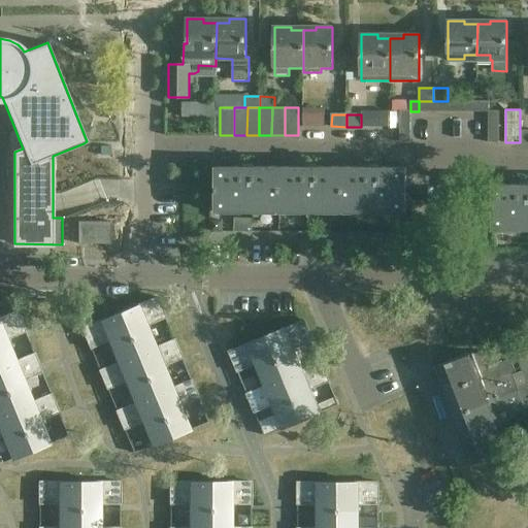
[(243,167),(216,166),(216,211),(217,211),(217,206),(277,206),(277,167),(253,167),(253,164),(243,164),(243,167)]
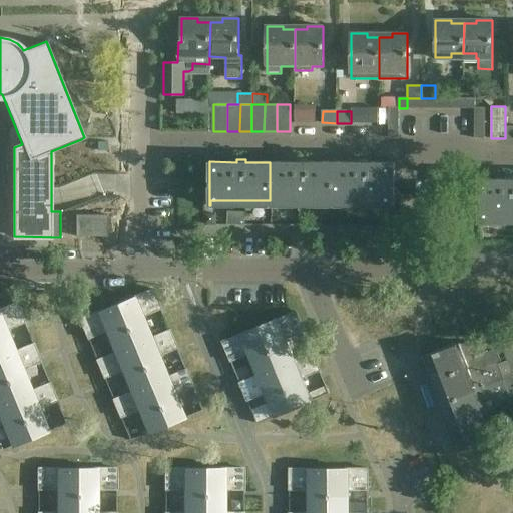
[(298,162),(270,162),(270,200),(331,200),(332,162),(307,162),(307,160),(298,160),(298,162)]
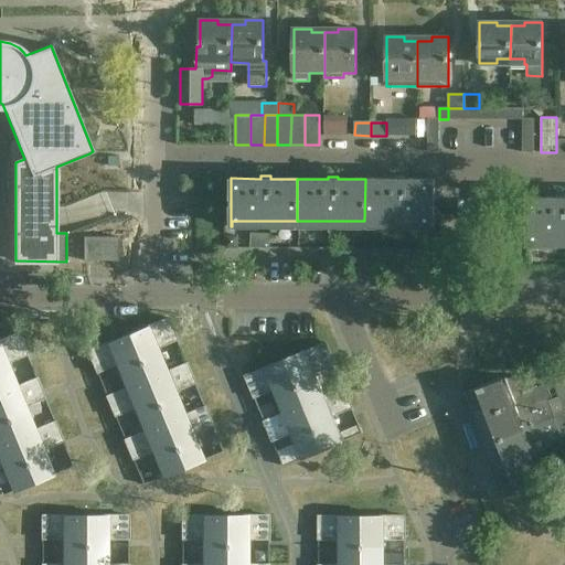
[(394,179),(365,179),(364,221),(433,222),(433,227),(434,227),(435,183),(435,179),(405,179),(405,177),(394,177),(394,179)]
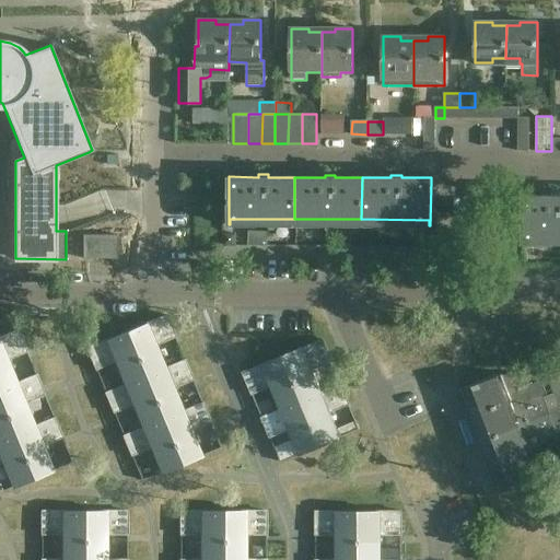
[(551,196),(529,196),(523,196),(522,243),(524,243),(524,237),(559,237),(559,193),(551,194),(551,196)]
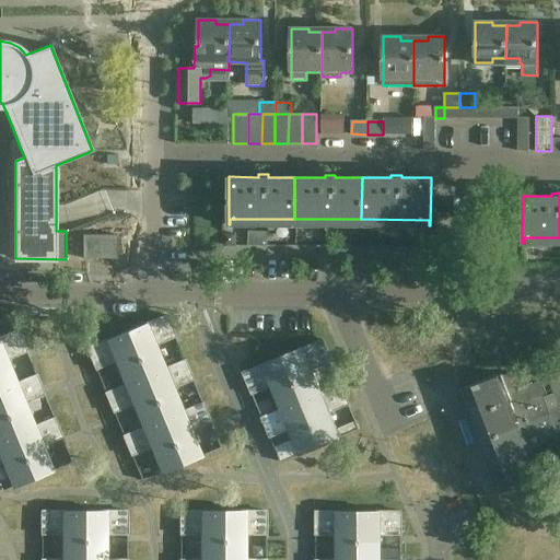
[(94,259),(108,259),(113,259),(117,259),(117,235),(89,235),(82,235),(82,258),(89,259),(94,259)]
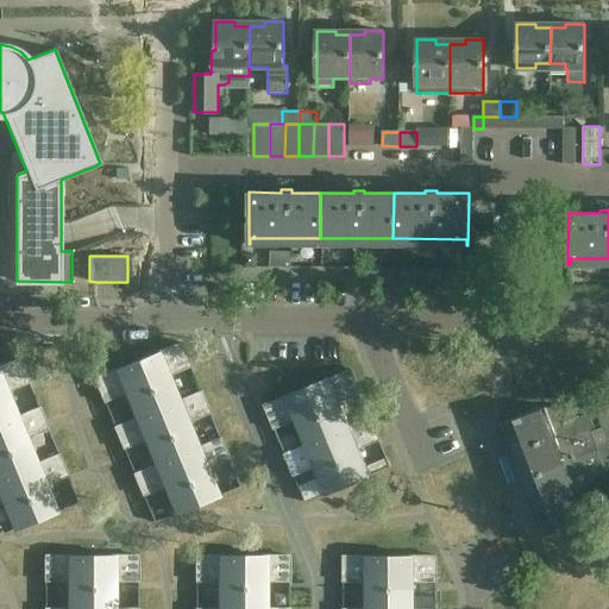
[(154,356),(138,362),(157,409),(180,400),(169,375),(190,366),(181,343),(154,355),(154,356)]
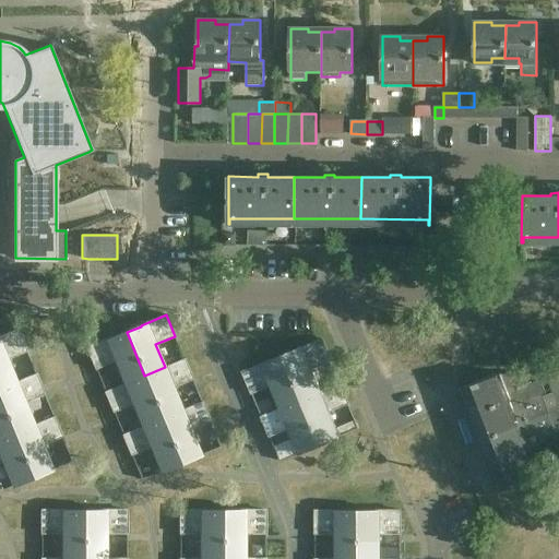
[(0,388),(16,382),(7,358),(26,351),(18,330),(0,336),(0,388)]
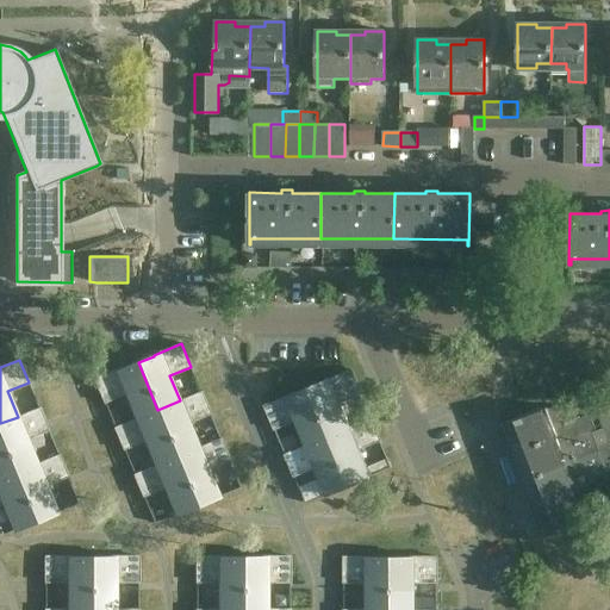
[(157,410),(138,362),(122,369),(122,368),(94,379),(104,403),(125,393),(135,419),(157,410)]
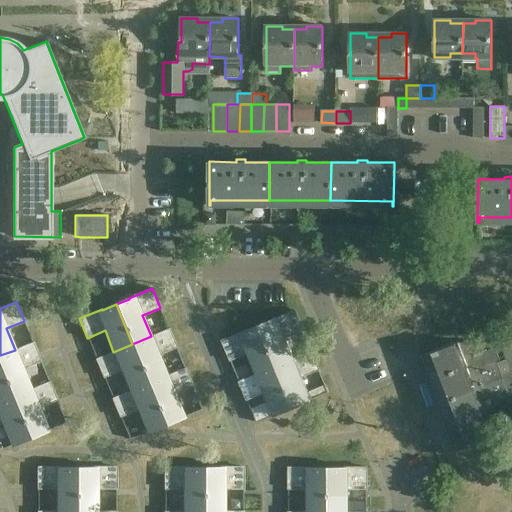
[(273,321),(259,326),(275,366),(294,358),(285,337),(303,330),(295,311),(272,320),(273,321)]
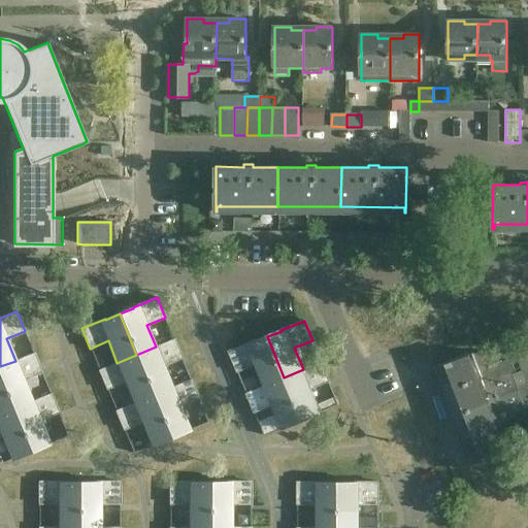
[(284,377),(267,336),(254,342),(253,341),(230,351),(238,371),(256,364),(265,386),(284,377)]
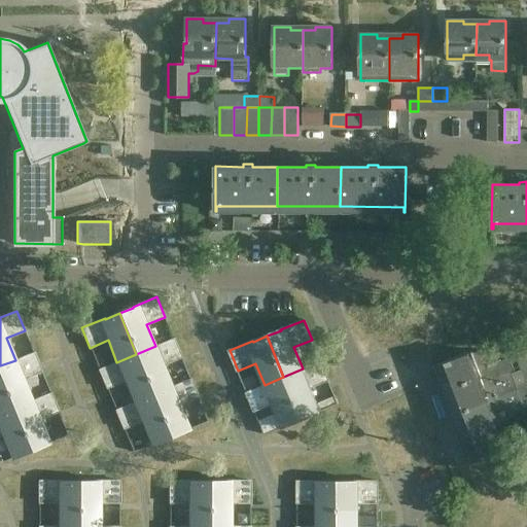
[(173,339),(155,346),(136,354),(152,394),(172,386),(163,364),(181,357),(173,339)]
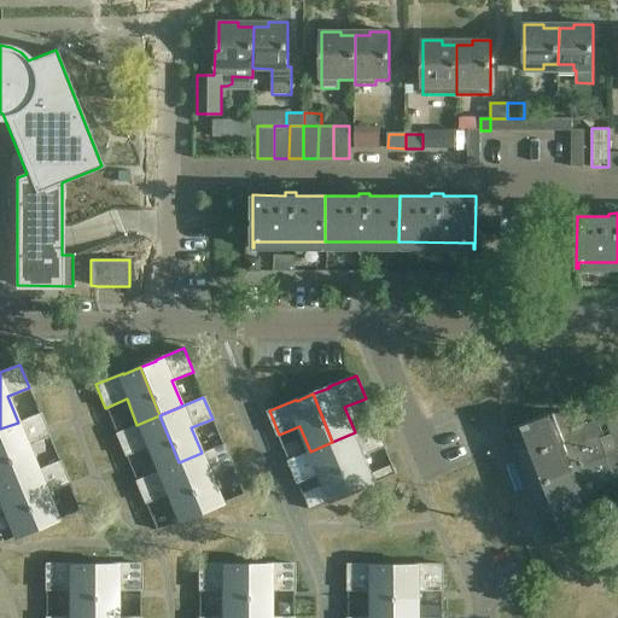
[(617,403),(602,410),(607,423),(617,418),(617,403)]
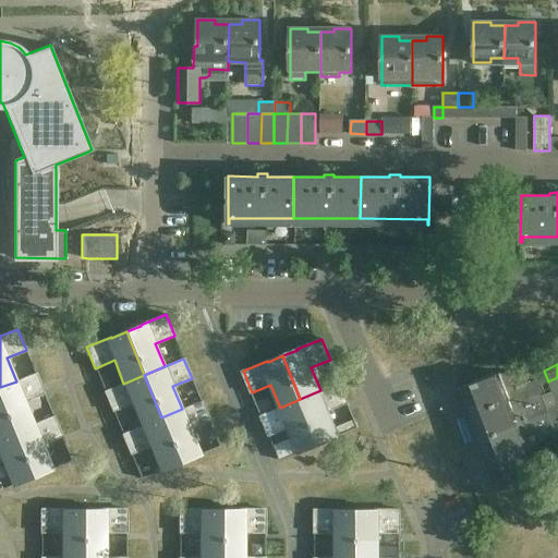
[(36,373),(16,381),(0,387),(0,398),(14,433),(34,424),(25,401),(44,393),(40,386),(36,373)]
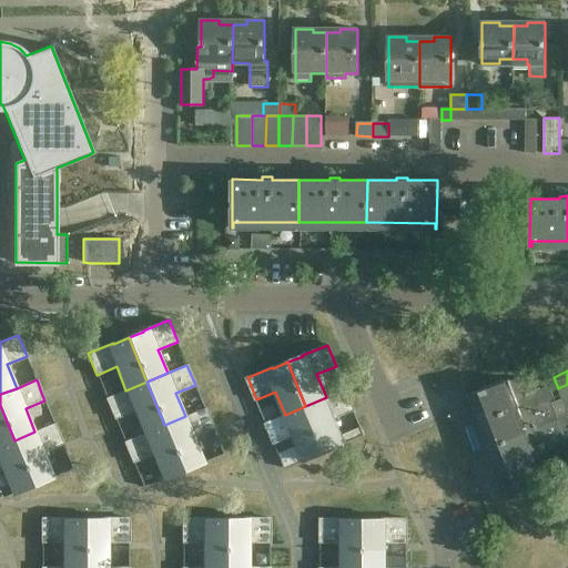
[(548,381),(504,379),(505,382),(470,395),(467,396),(467,397),(468,396),(470,405),(475,413),(477,412),(480,421),(516,408),(556,399),(548,381)]
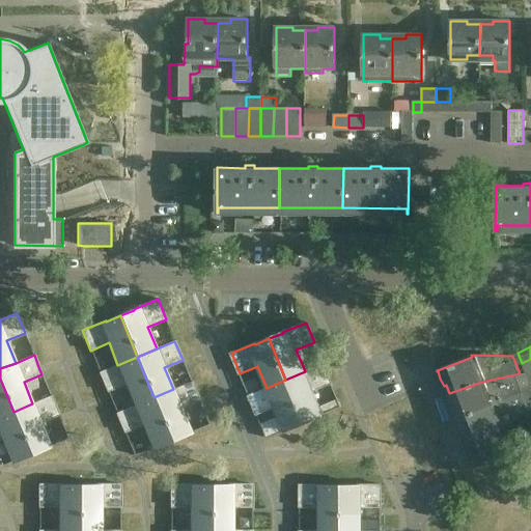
[(154,397),(137,357),(117,365),(100,372),(107,391),(126,384),(135,406),(154,397)]
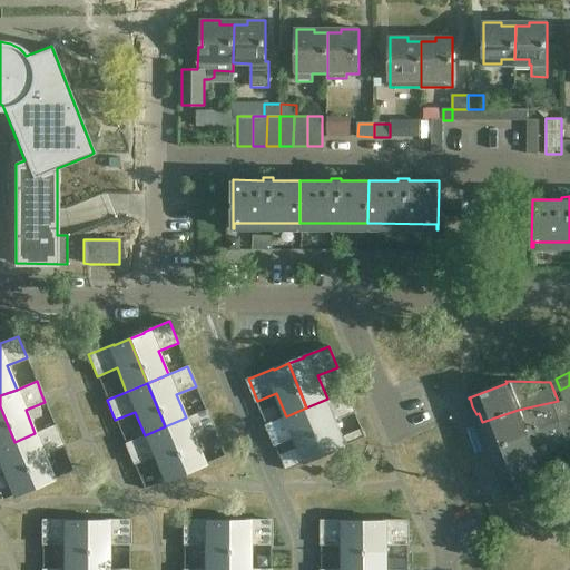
[(569,397),(569,385),(560,390),(564,400),(564,401),(569,397)]
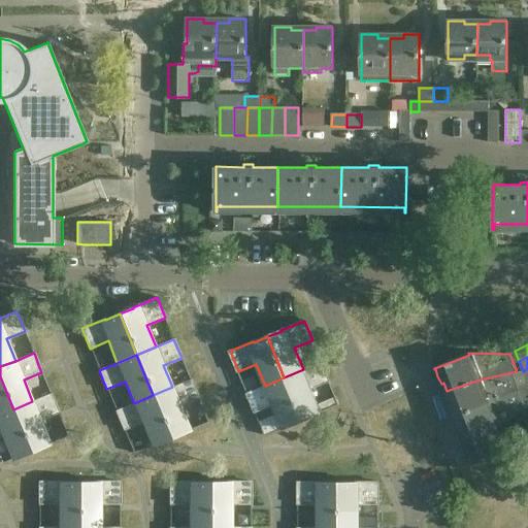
[(322,362),(303,369),(284,377),(301,420),(316,414),(316,415),(321,413),(311,388),(329,381),(322,362)]
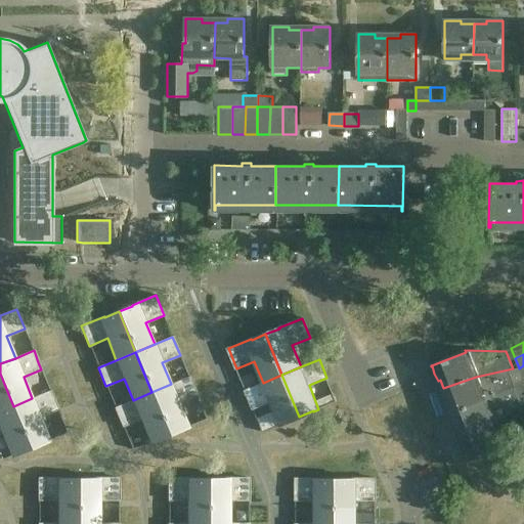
[(519,367),(513,368),(476,377),(443,388),(440,389),(440,390),(444,389),(447,396),(444,397),(446,405),(450,411),(484,399),(523,384),(523,381),(523,379),(519,368),(519,367)]
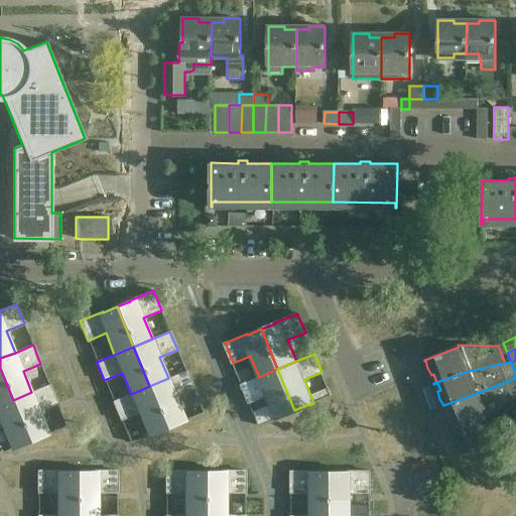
[(0,404),(13,400),(0,368),(0,404)]
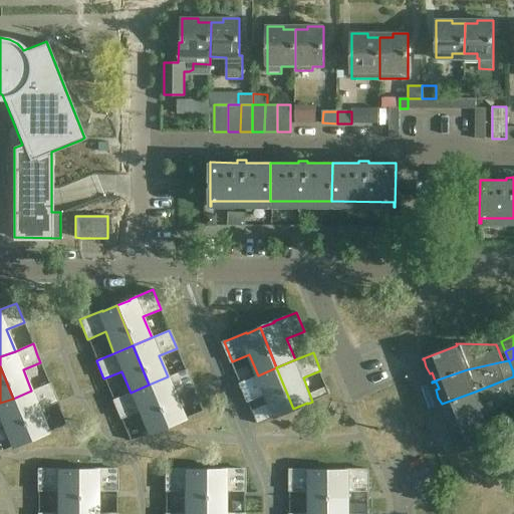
[(293,409),(276,367),(258,375),(240,382),(248,401),(265,394),(275,417),(280,415),(280,414),(293,409)]
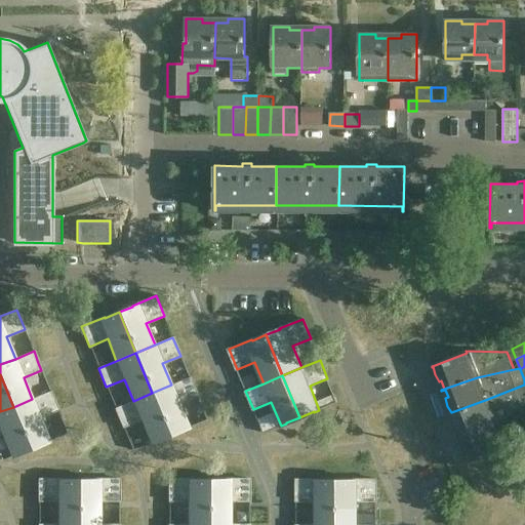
[(189,377),(171,385),(152,393),(169,435),(183,429),(184,430),(189,428),(178,404),(197,396),(189,377)]
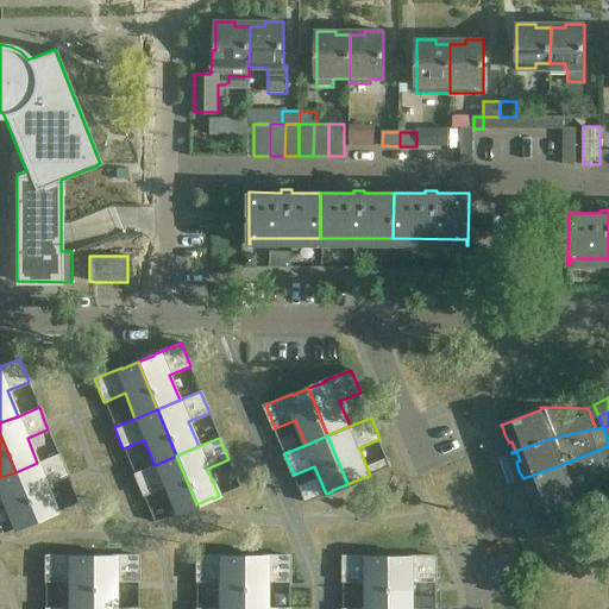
[(608,446),(563,464),(523,478),(522,479),(522,481),(523,481),(526,489),(531,497),(533,496),(537,506),(573,493),(602,473),(608,469),(608,446)]
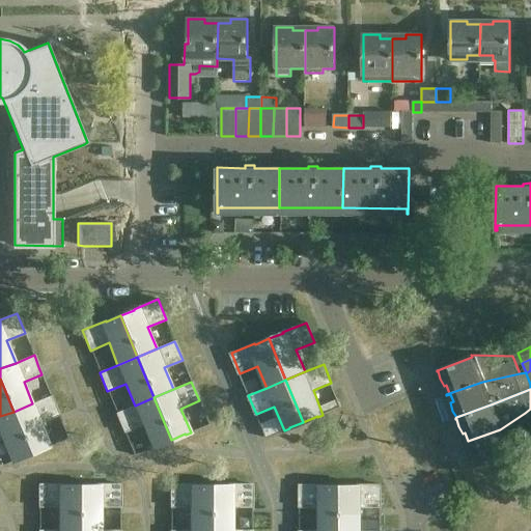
[(51,396),(32,403),(14,412),(30,453),(45,448),(51,446),(40,422),(58,415),(51,396)]
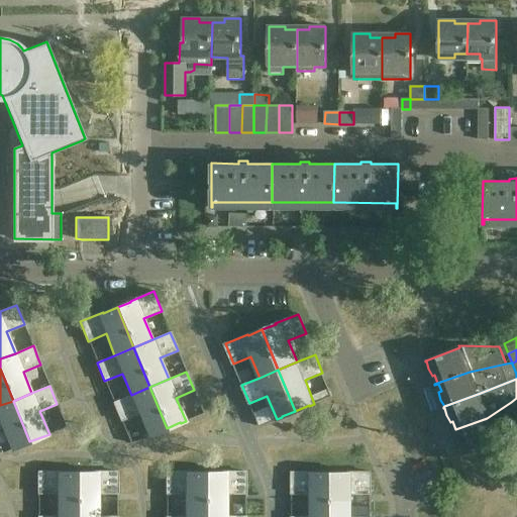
[(167,428),(149,387),(131,395),(113,402),(121,420),(138,413),(148,436),(153,434),(153,433),(167,428)]
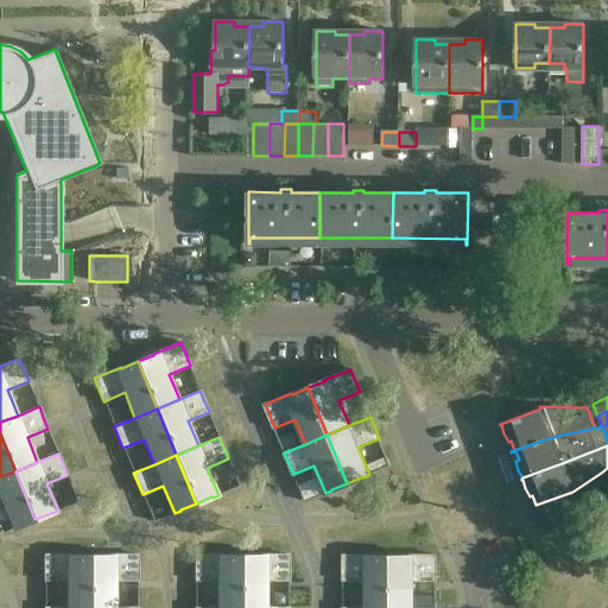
[(16,472),(0,476),(0,502),(1,501),(13,530),(19,526),(35,519),(16,472)]
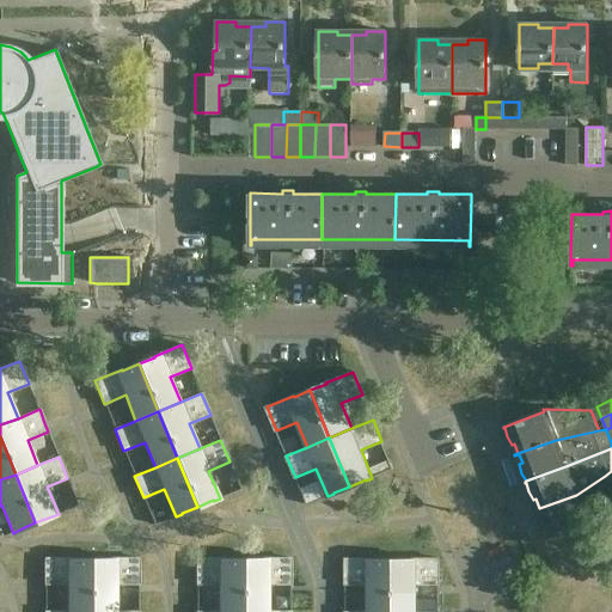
[(611,487),(605,476),(576,495),(539,508),(536,509),(536,510),(540,509),(544,519),(540,520),(543,528),(548,537),(546,537),(546,538),(550,537),(587,522),(582,510),(597,505),(605,499),(611,507),(611,506),(611,487)]
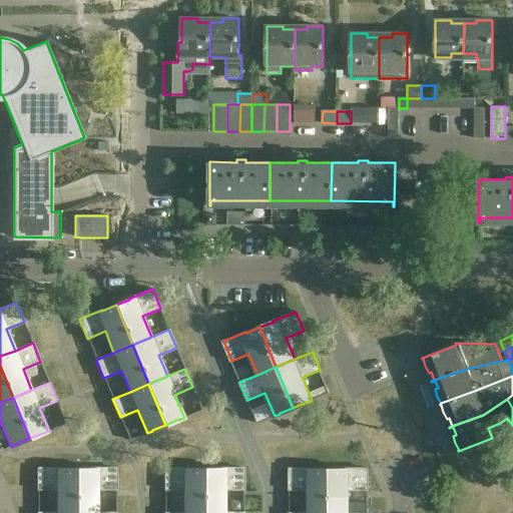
[(57,489),(57,512),(77,512),(77,469),(62,469),(62,468),(38,468),(38,489),(57,489)]
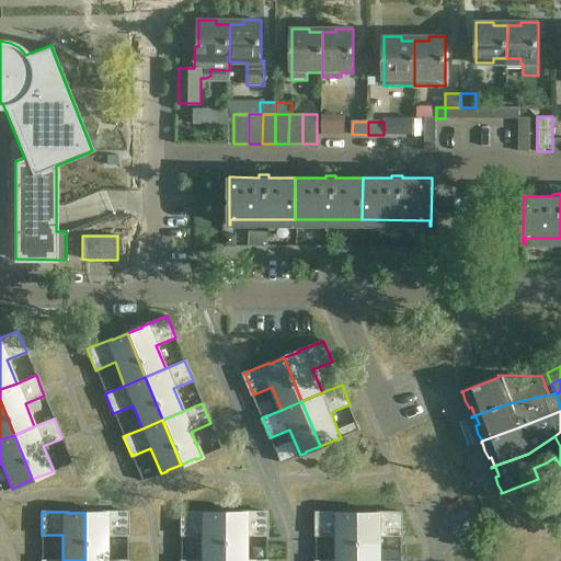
[(100,513),(84,513),(84,560),(106,560),(106,535),(127,535),(127,512),(100,512),(100,513)]
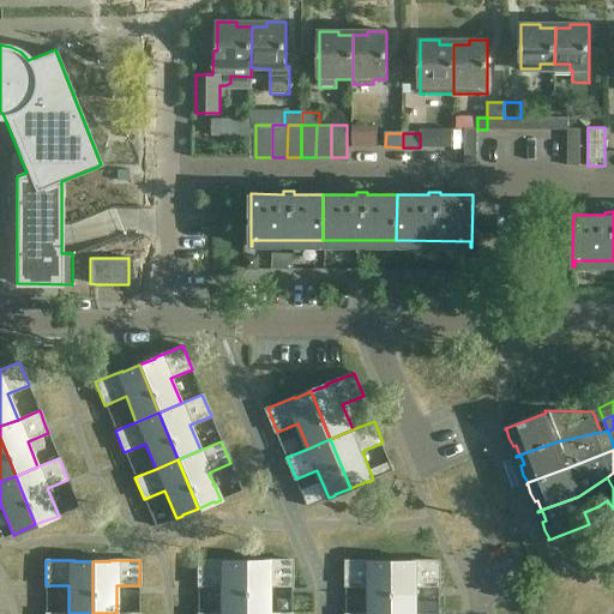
[(220,585),(220,613),(245,613),(245,561),(227,561),(227,560),(198,560),(198,582),(198,585),(220,585)]
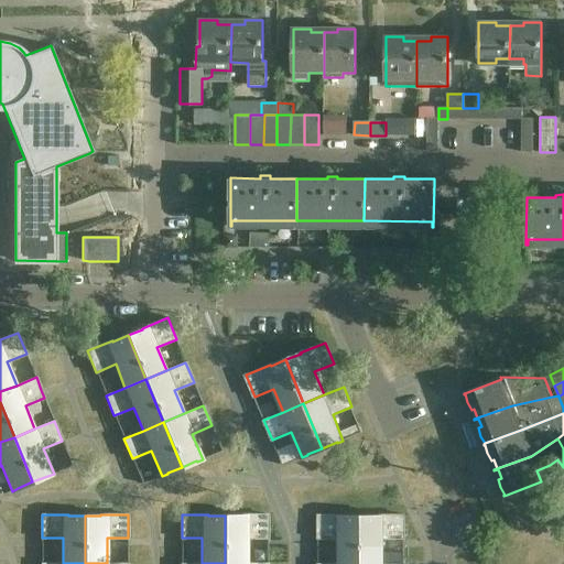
[(240,516),(225,516),(225,563),(247,563),(247,538),(268,538),(268,514),(240,516)]
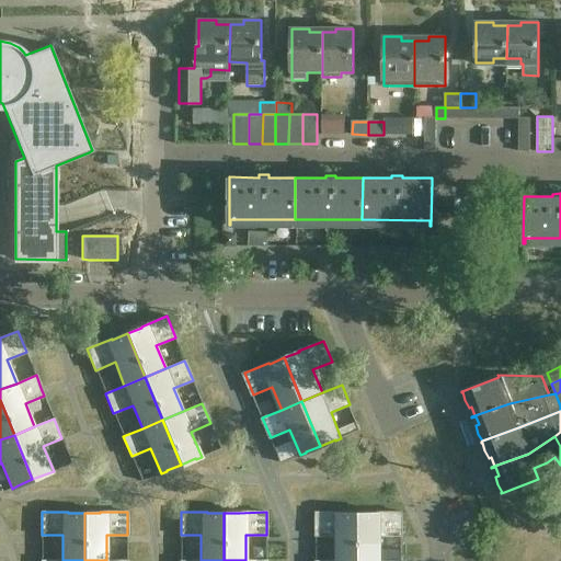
[(338,535),(338,560),(359,560),(359,513),(344,513),(344,512),(317,512),(317,535),(338,535)]
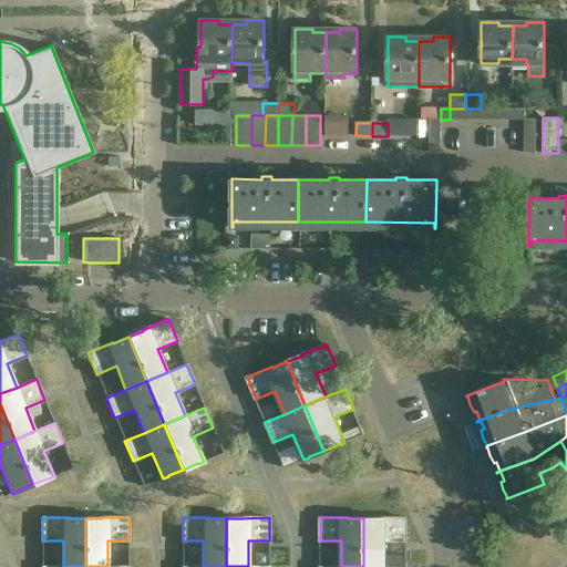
[(380,518),(363,518),(363,566),(385,566),(385,540),(406,540),(406,517),(380,517),(380,518)]
